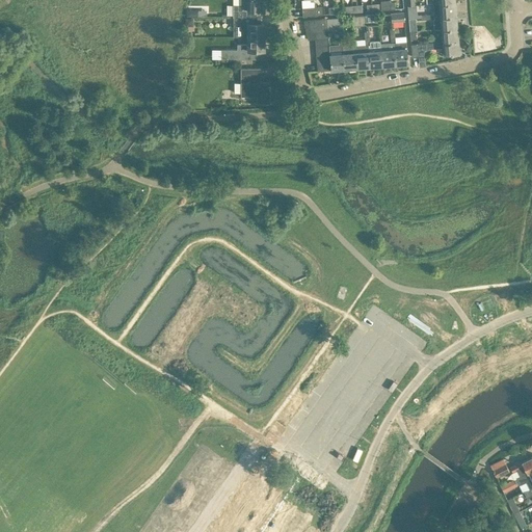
[(233,4),(234,10),(234,17),(253,17),(258,17),(259,10),(264,10),(264,4),(263,4),(262,0),(241,0),(241,4),(233,4)]
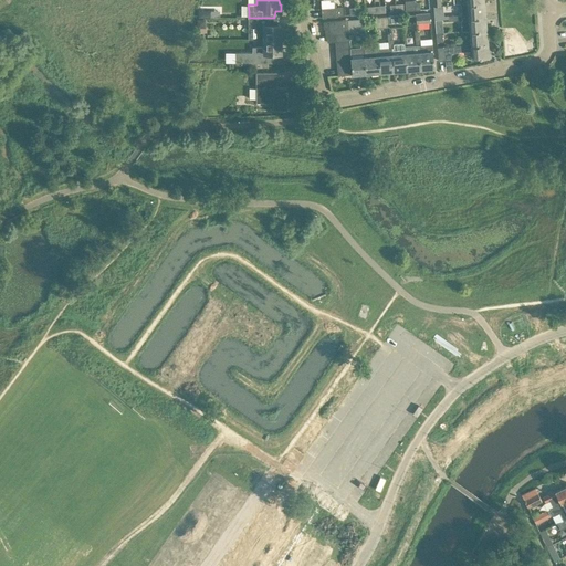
[(415,2),(415,0),(405,1),(406,10),(416,10),(415,2)]
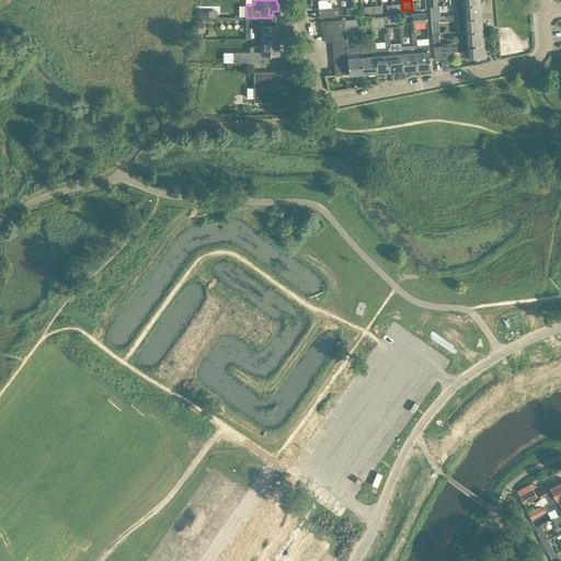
[(457,18),(481,15),(480,1),(457,3),(457,10),(458,14),(457,14),(457,18)]
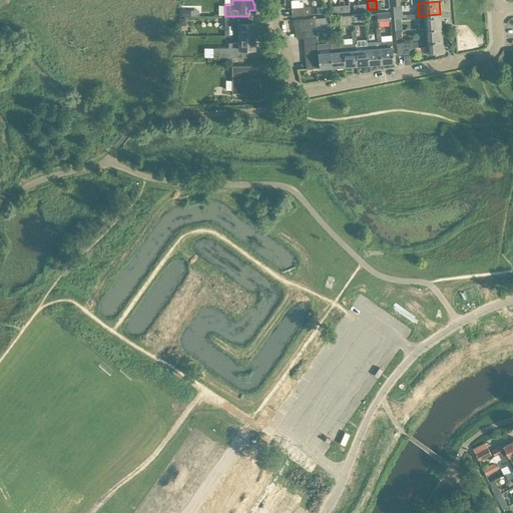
[(303,6),(302,6),(292,7),(292,15),(303,14),(303,6)]
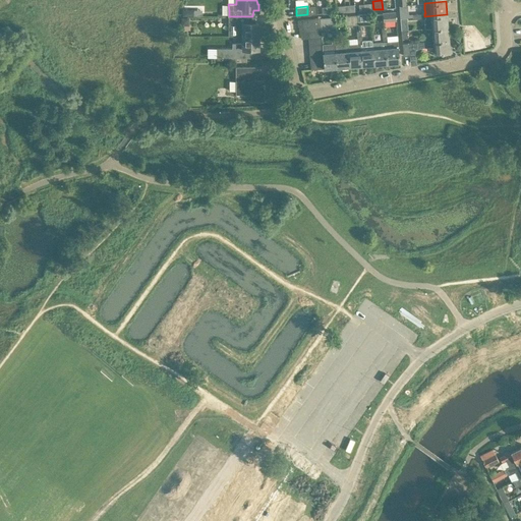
[(315,6),(307,6),(307,14),(315,14),(315,6)]
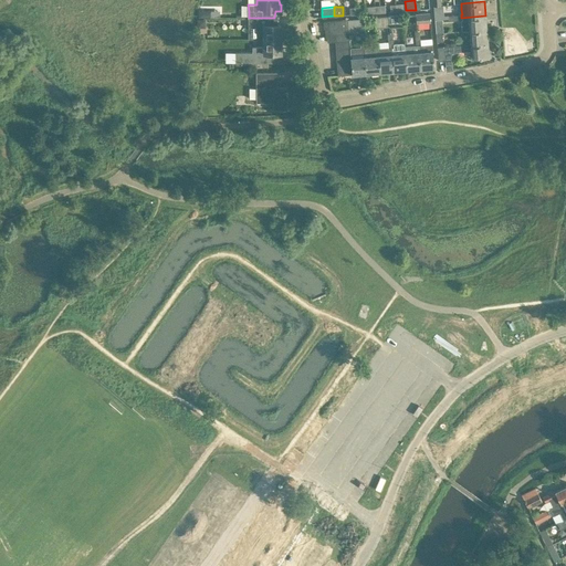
[(429,12),(416,13),(417,23),(422,23),(430,22),(429,12)]
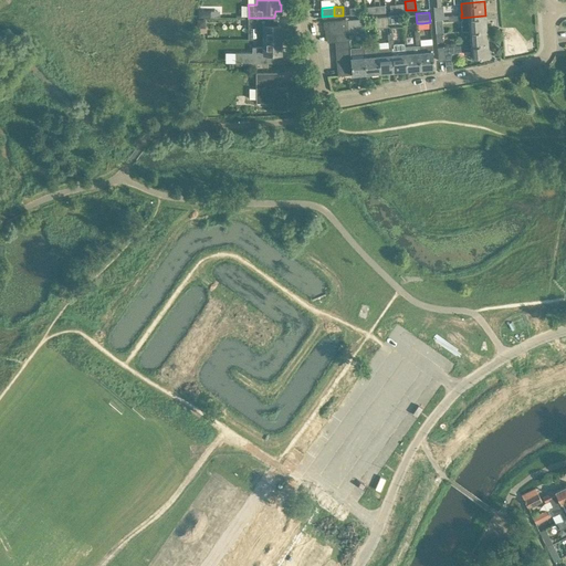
[(396,23),(402,23),(401,14),(395,16),(388,16),(389,27),(389,33),(387,33),(388,41),(392,40),(391,24),(396,23)]
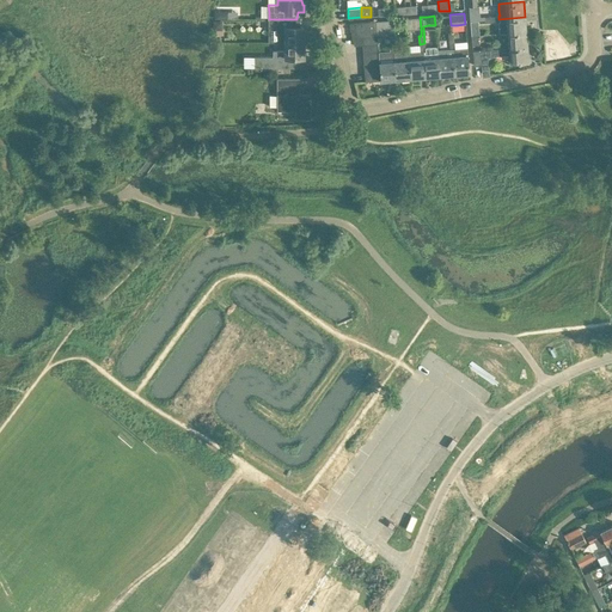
[(499,16),(490,17),(490,22),(500,22),(500,26),(500,34),(508,32),(526,31),(525,17),(499,19),(499,16)]
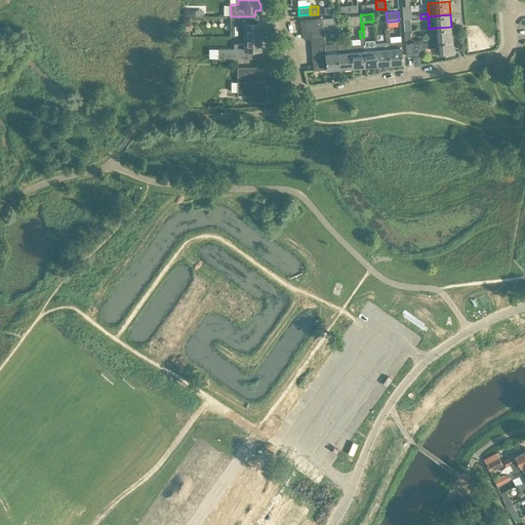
[(361,25),(360,14),(348,15),(349,26),(361,25)]
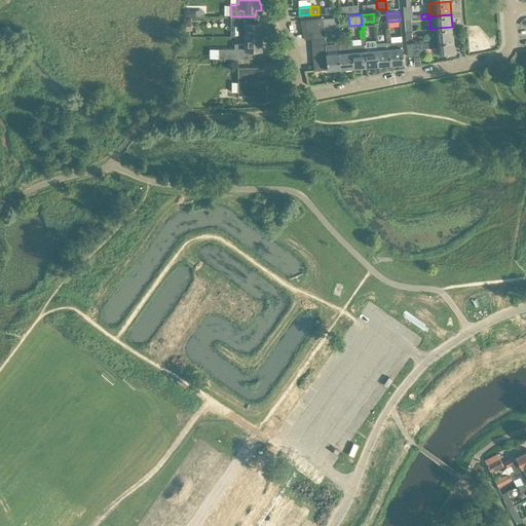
[(250,23),(250,16),(231,16),(230,23),(238,23),(238,36),(245,36),(260,36),(260,29),(261,29),(261,24),(250,23)]
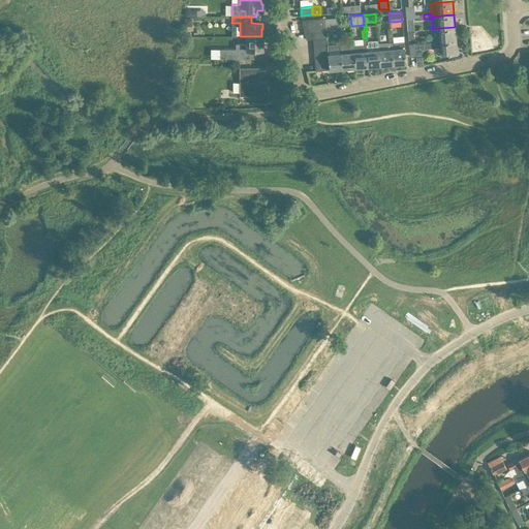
[(192,18),(184,18),(184,26),(192,26),(192,18)]
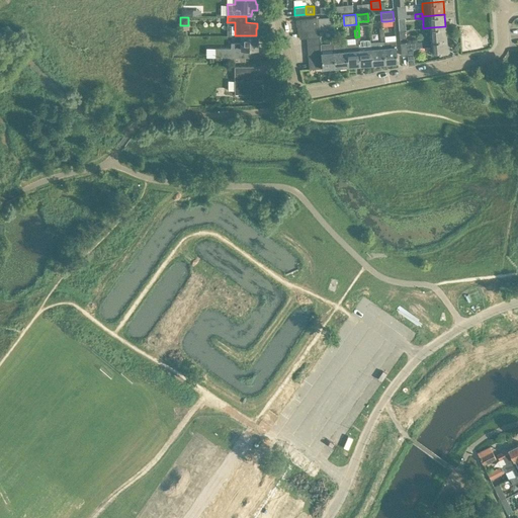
[(331,17),(318,18),(319,24),(319,30),(332,29),(331,17)]
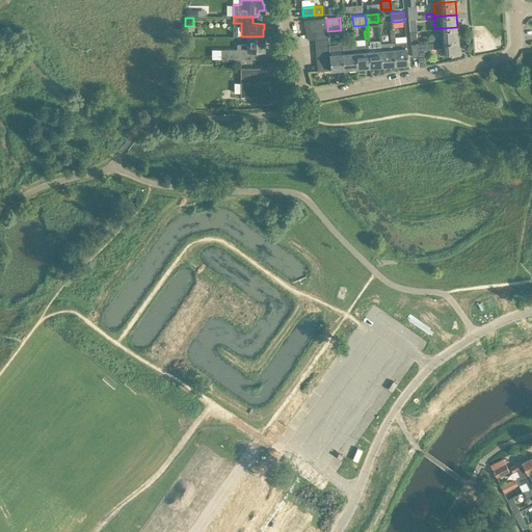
[(443,41),(458,40),(457,27),(442,28),(443,41)]
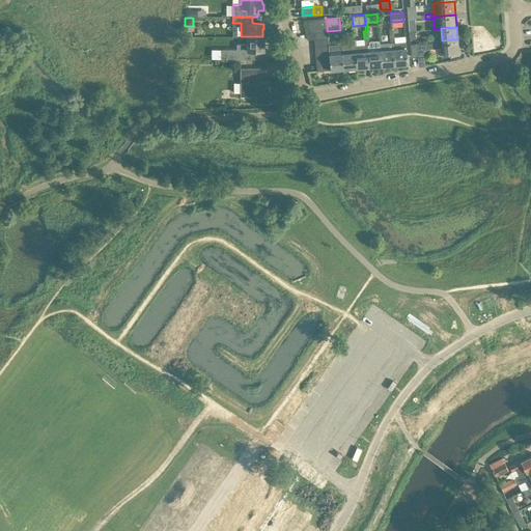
[(390,43),(380,44),(379,44),(381,65),(394,64),(392,43),(394,42),(394,37),(394,35),(389,36),(390,43)]
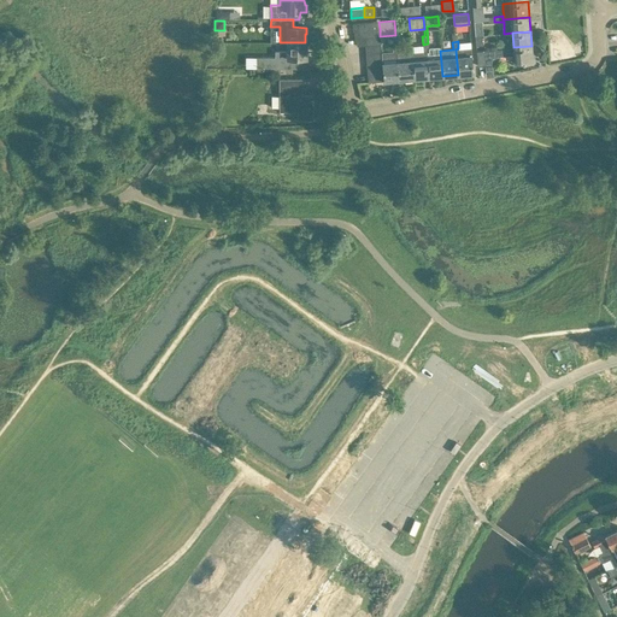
[(305,51),(305,42),(287,42),(287,51),(275,51),(275,57),(256,57),(257,68),(300,69),(300,68),(298,68),(298,58),(306,58),(306,51),(305,51)]
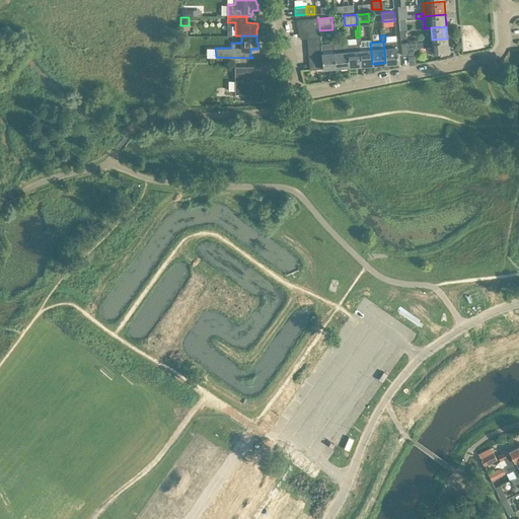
[(346,45),(348,66),(360,65),(359,43),(361,43),(361,41),(360,36),(356,38),(356,43),(346,44),(346,45)]
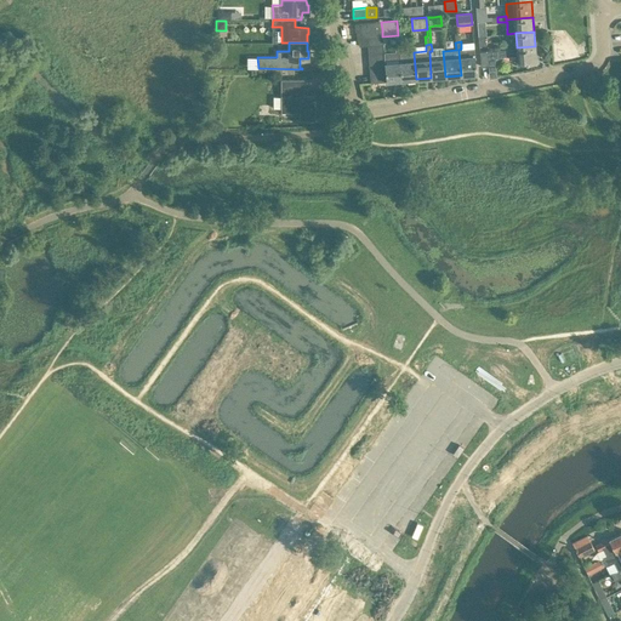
[(494,50),(486,50),(488,66),(495,66),(499,64),(503,64),(502,56),(517,55),(518,63),(536,62),(535,46),(517,47),(517,49),(499,50),(494,50)]
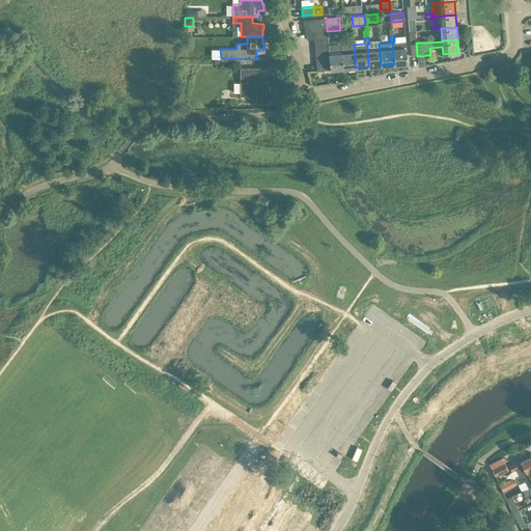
[(380,40),(369,42),(369,44),(367,44),(368,66),(381,65),(379,44),(380,44),(380,40)]
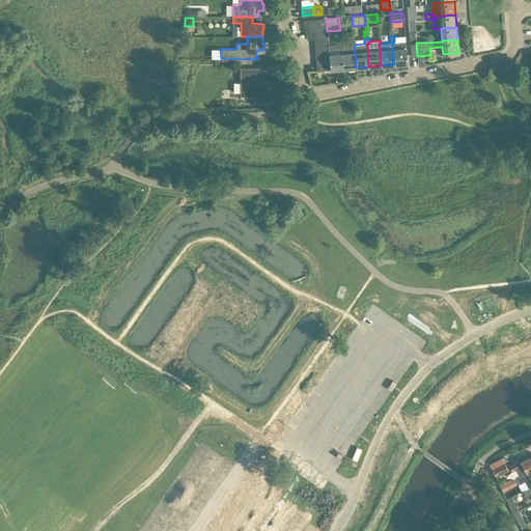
[(394,64),(408,63),(406,40),(394,42),(392,43),(394,64)]
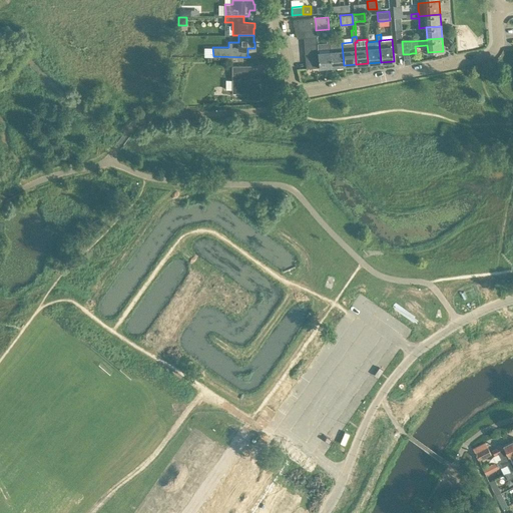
[(318,61),(307,62),(307,68),(332,66),(330,45),(328,45),(327,42),(317,43),(317,49),(318,52),(318,54),(318,61)]
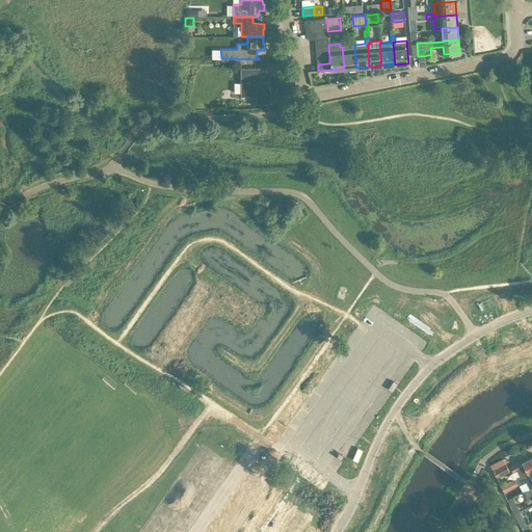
[(344,44),(344,47),(342,47),(344,69),(356,68),(354,46),(348,47),(348,44),(344,44)]
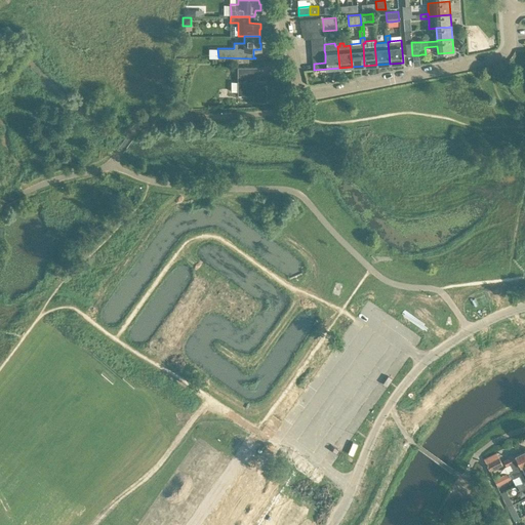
[(231,91),(238,91),(253,91),(253,102),(267,102),(267,80),(253,80),(253,76),(257,76),(257,67),(238,67),(238,82),(231,82),(231,91)]
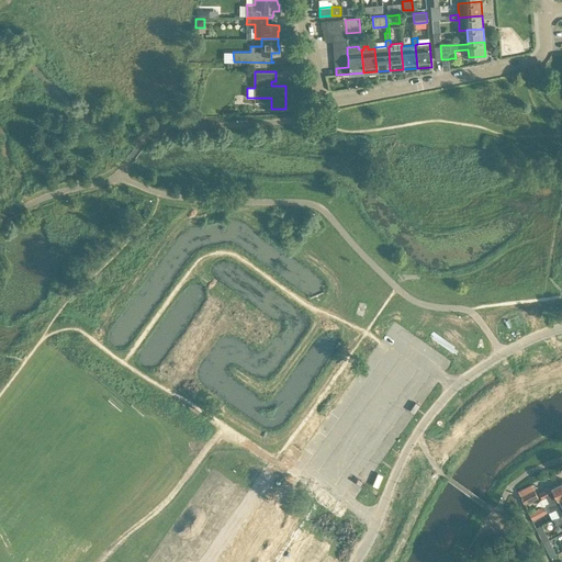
[(549,503),(561,496),(561,482),(539,493),(542,499),(547,497),(549,503)]
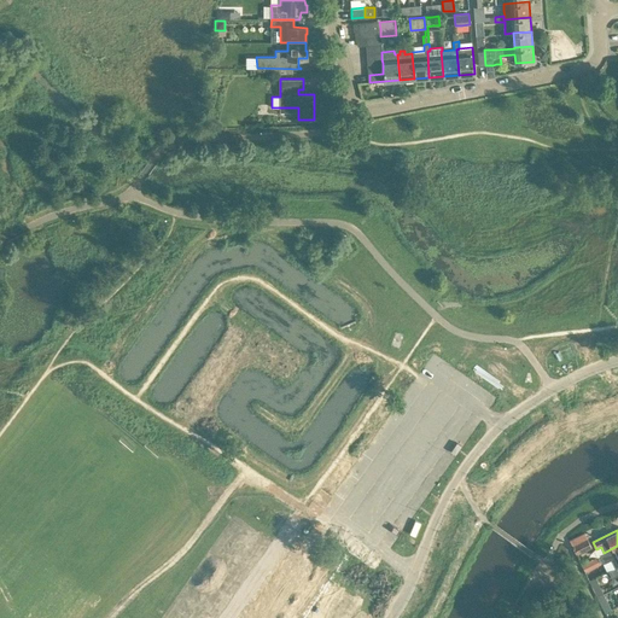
[(592,547),(584,531),(570,540),(577,554),(592,547)]
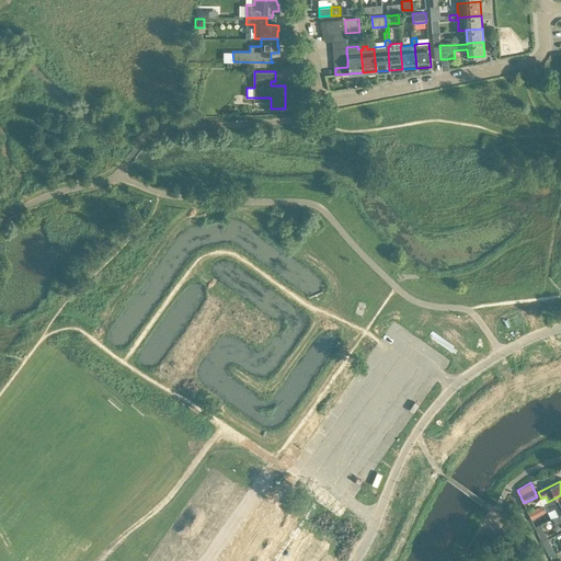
[(560,495),(546,504),(549,511),(554,507),(558,515),(559,515),(560,514),(560,495)]
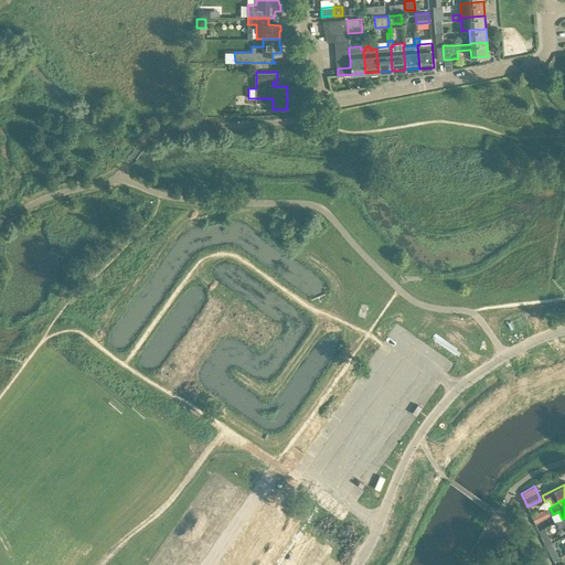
[(535,523),(551,516),(546,509),(532,516),(535,523)]
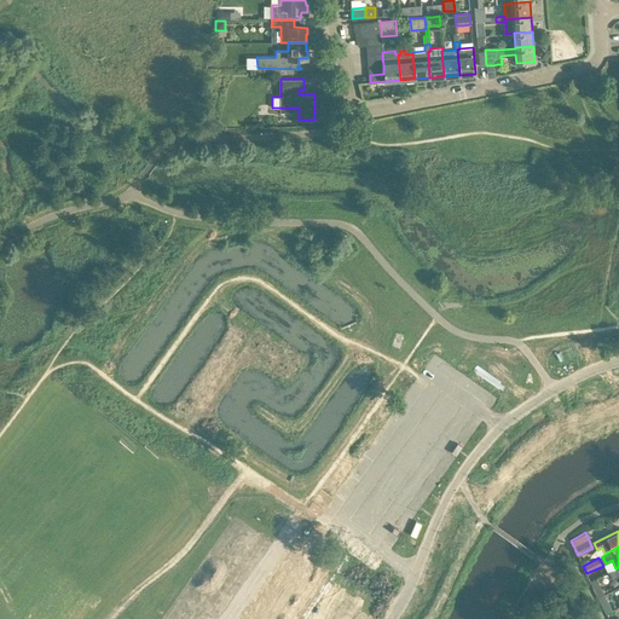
[(601,605),(608,601),(605,594),(599,597),(597,597),(601,605)]
